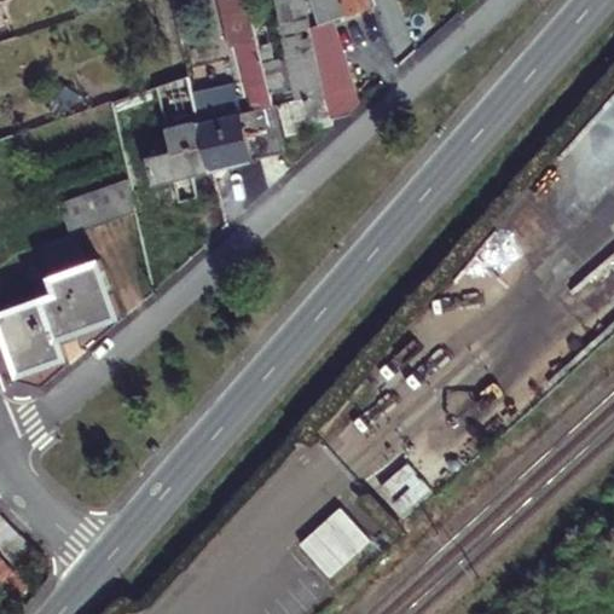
[(213,0),(226,53),(256,46),(255,40),(244,0),(213,0)]
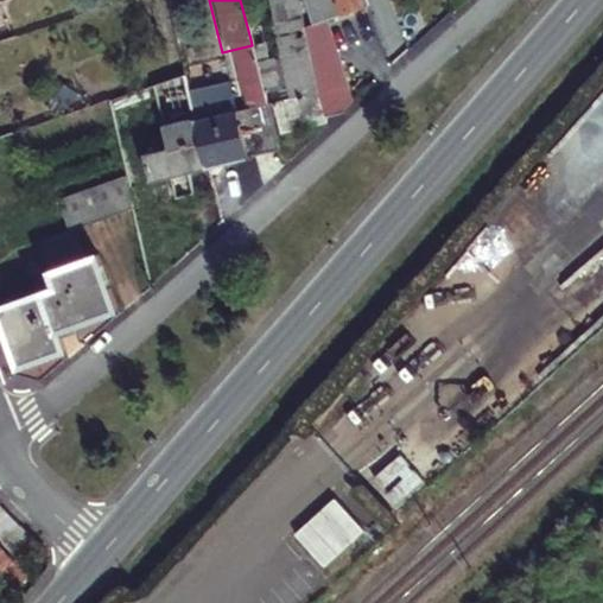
[(366,7),(362,0),(298,0),(304,27),(302,27),(324,116),(341,113),(336,91),(346,89),(328,19),(366,7)]
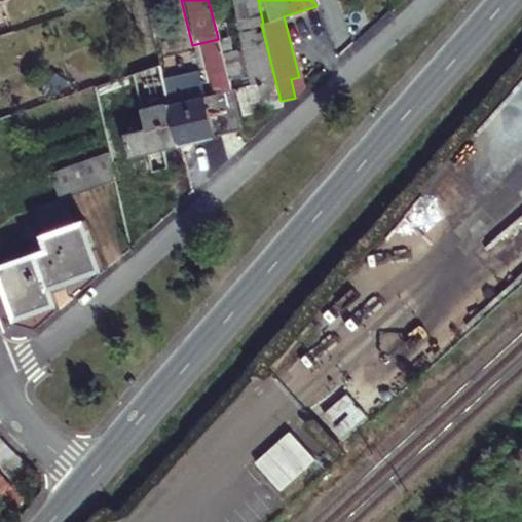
[(218,39),(226,75),(230,90),(235,89),(241,116),(280,106),(273,80),(270,81),(257,24),(217,34),(218,39)]
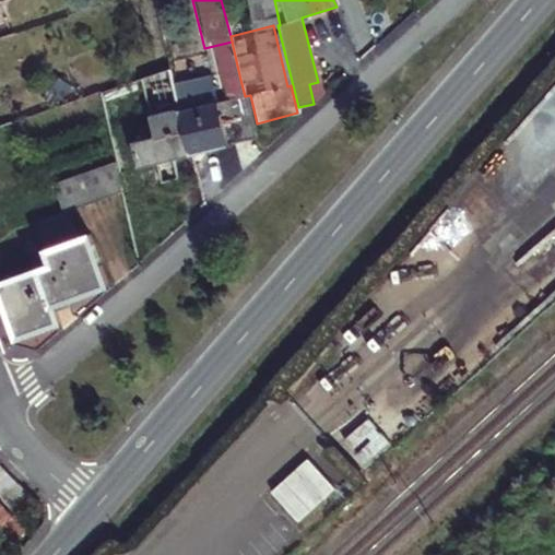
[(167,69),(127,83),(132,102),(173,92),(167,69)]
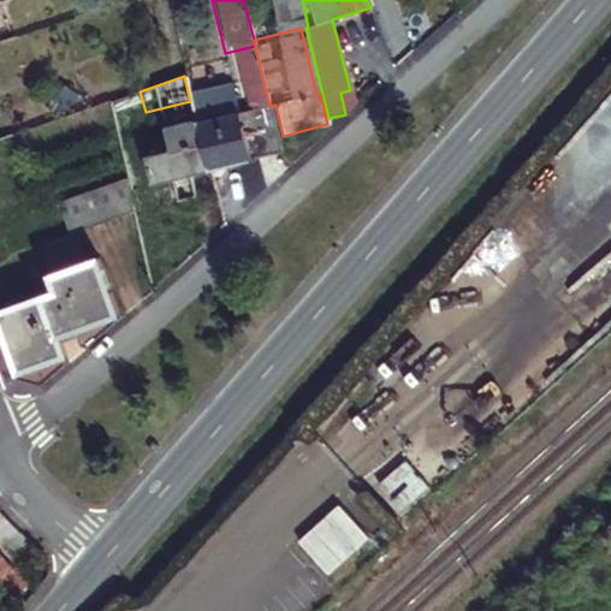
[(277,137),(270,106),(265,88),(191,106),(194,114),(207,168),(280,150),(277,137)]
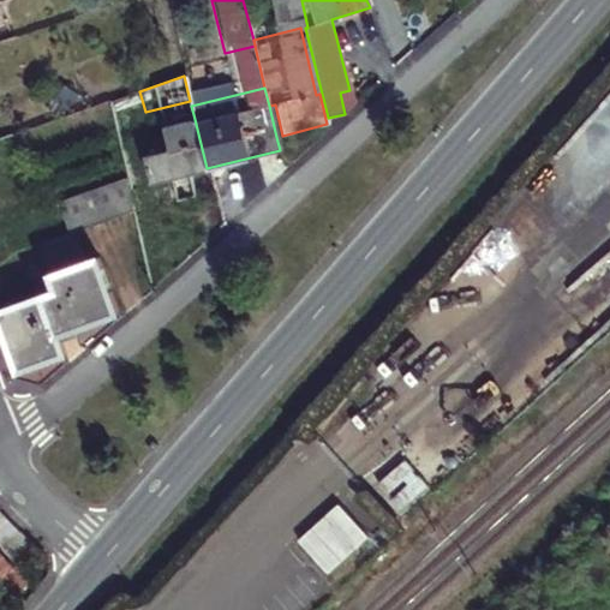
[(275,105),(269,106),(276,137),(282,136),(275,105)]
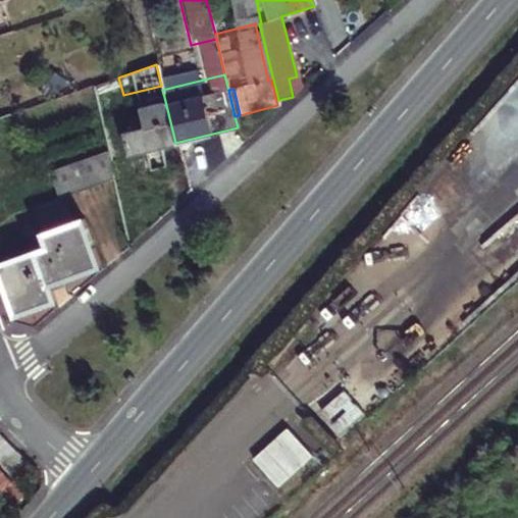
[(175,143),(164,97),(137,103),(143,127),(121,133),(127,154),(175,143)]
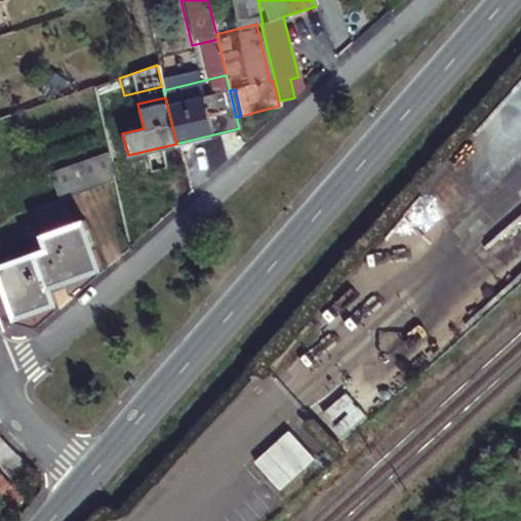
[(114,126),(101,129),(106,154),(108,160),(121,156),(114,126)]
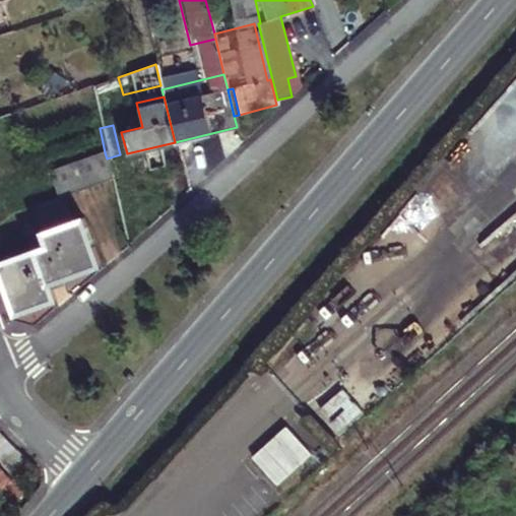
[(31,206),(33,211),(62,201),(60,196),(111,179),(107,158),(105,152),(49,173),(58,198),(31,206)]
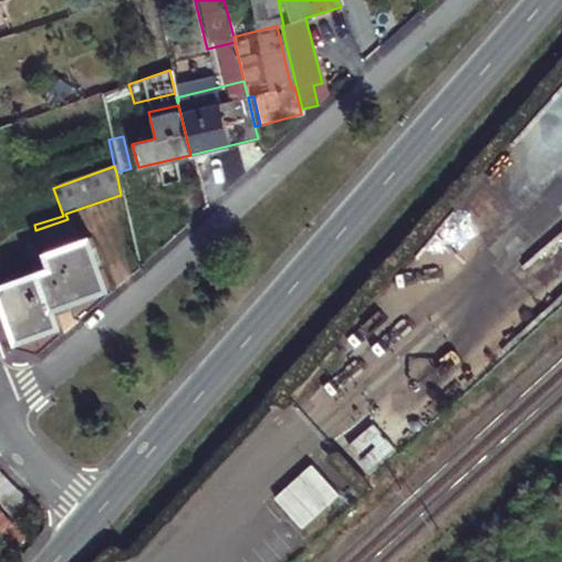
[(68,219),(35,230),(43,252),(75,240),(68,219)]
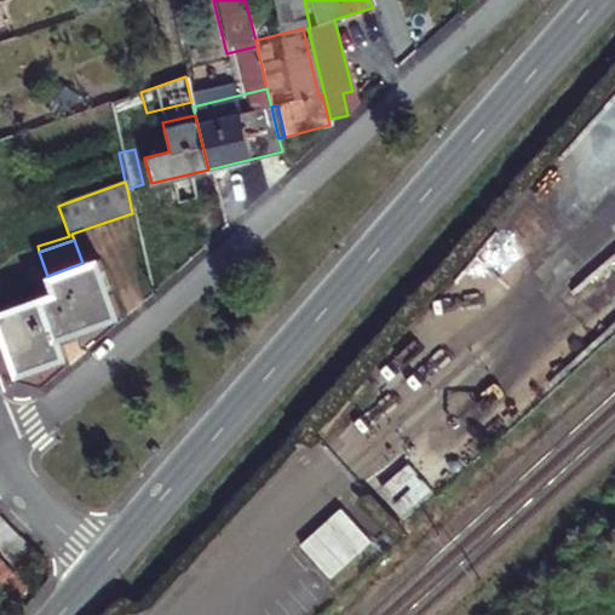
[(82,263),(47,276),(55,294),(0,314),(0,331),(3,338),(63,311),(107,285),(99,260),(84,266),(82,263)]
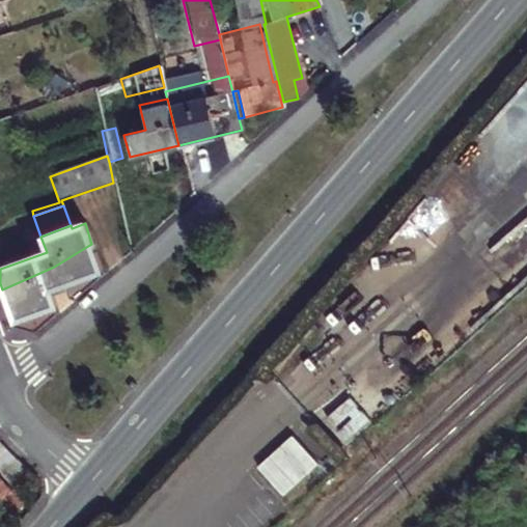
[(54,267),(2,289),(14,322),(57,306),(51,289),(102,272),(91,244),(54,267)]
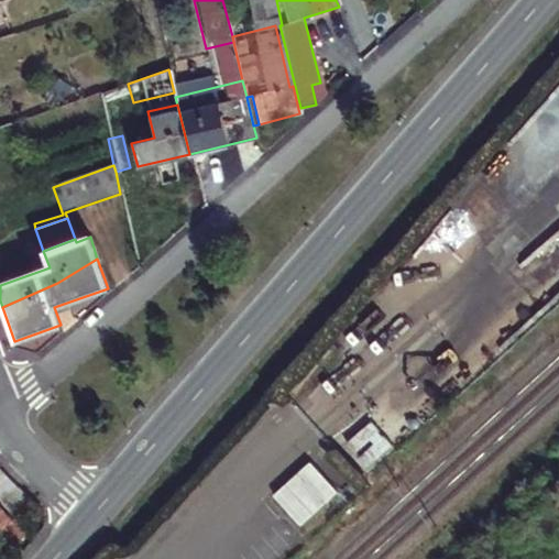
[(308,469),(272,502),(299,532),(336,499),(308,469)]
